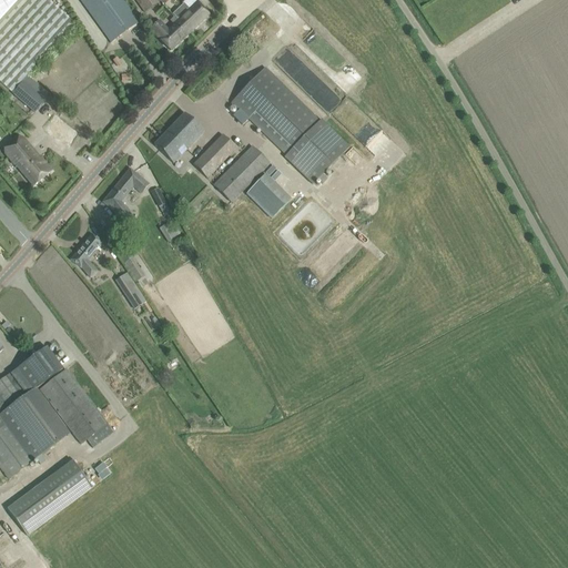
[(0,0),(0,19),(17,0),(0,0)]
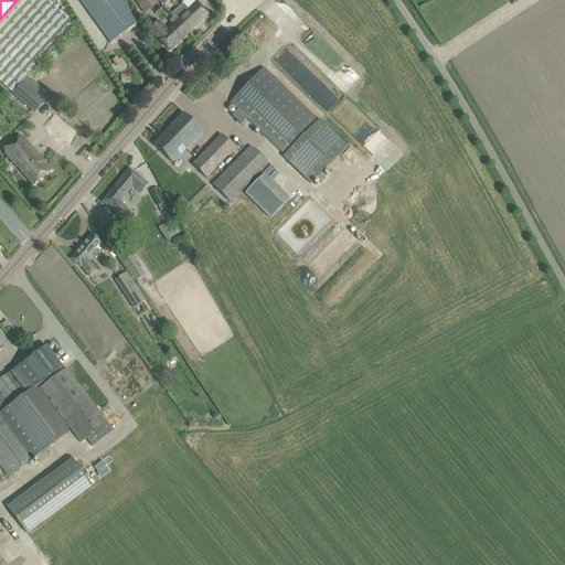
[(17,0),(0,19),(0,82),(11,93),(21,82),(74,24),(46,0),(17,0)]
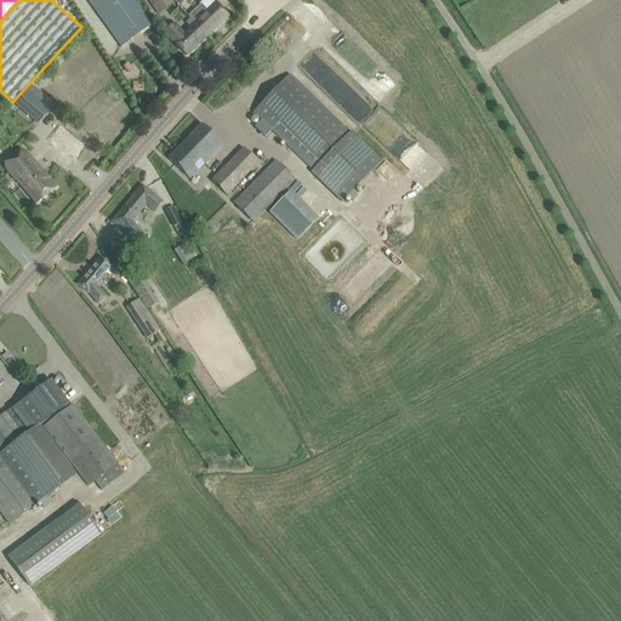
[(85,0),(114,36),(120,46),(152,24),(144,15),(132,0),(85,0)]
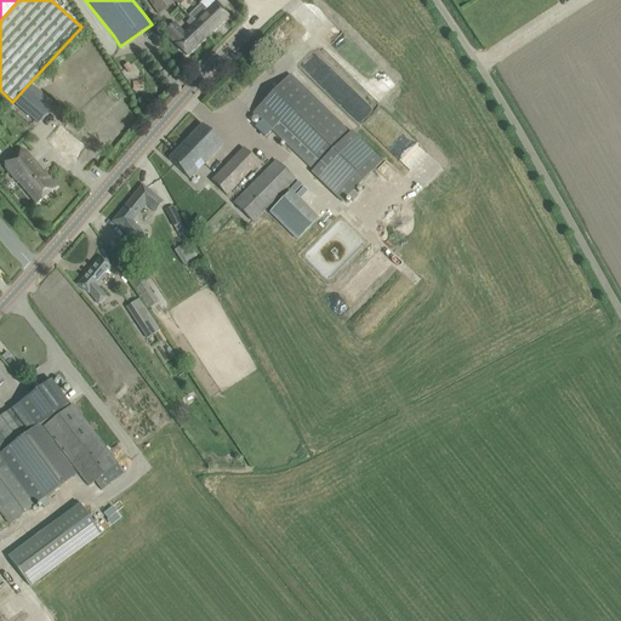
[(146,0),(158,15),(172,5),(169,0),(146,0)]
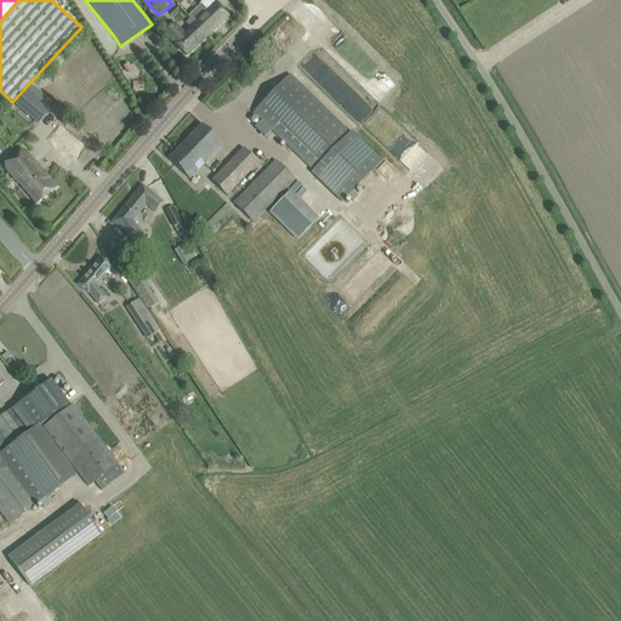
[(189,17),(208,36),(228,16),(216,4),(206,12),(200,5),(189,17)]
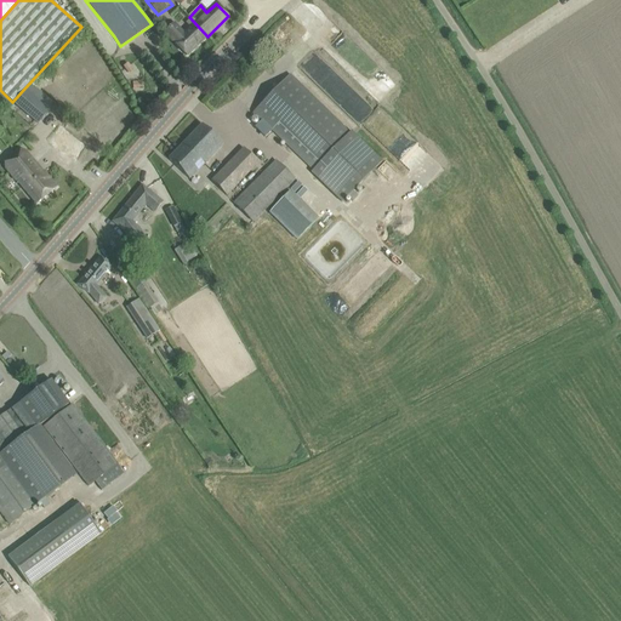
[(187,56),(208,36),(189,17),(184,22),(189,28),(183,34),(175,26),(166,34),(174,43),(187,56)]
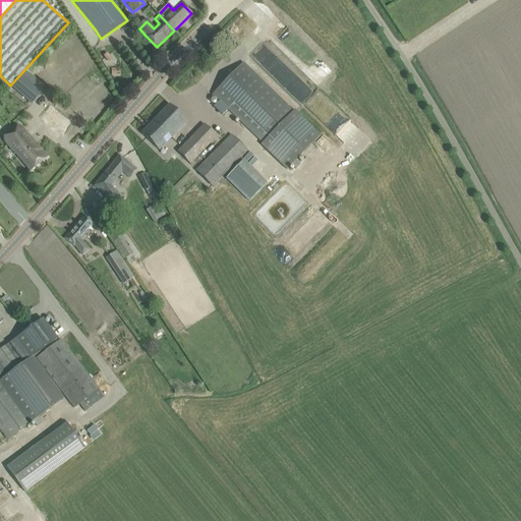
[(213,95),(263,143),(261,145),(287,170),(320,136),(294,111),(293,112),(243,63),(213,95)]
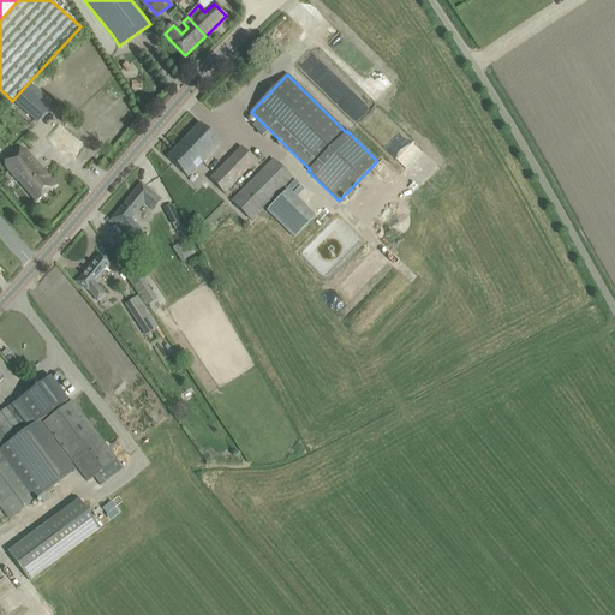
[(37,123),(48,111),(23,89),(12,101),(37,123)]
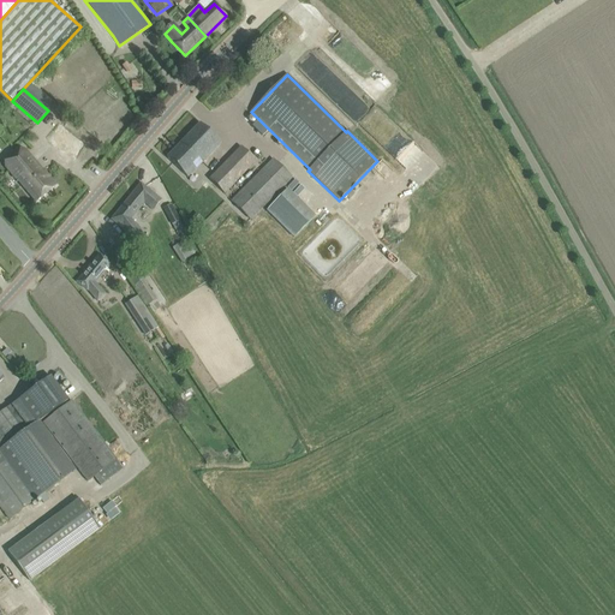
[(166,157),(175,166),(187,178),(196,169),(190,163),(196,157),(202,163),(221,144),(199,124),(166,157)]
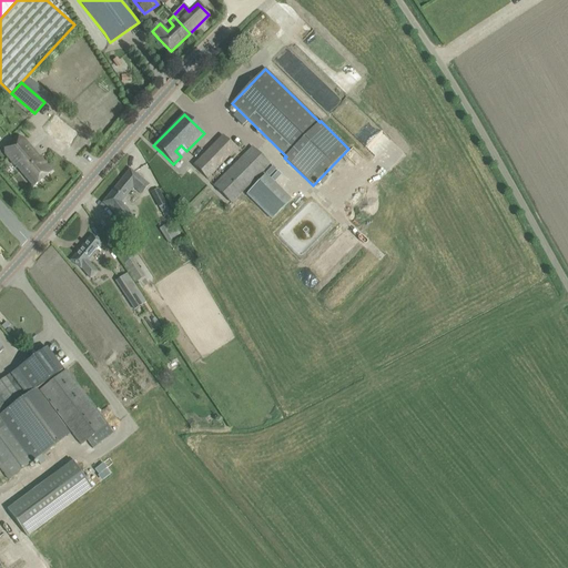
[(48,132),(64,145),(72,134),(56,122),(48,132)]
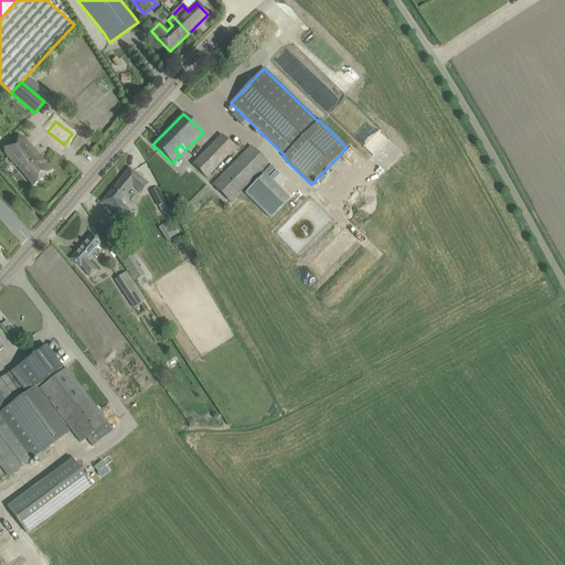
[(222,135),(192,164),(205,178),(235,148),(222,135)]
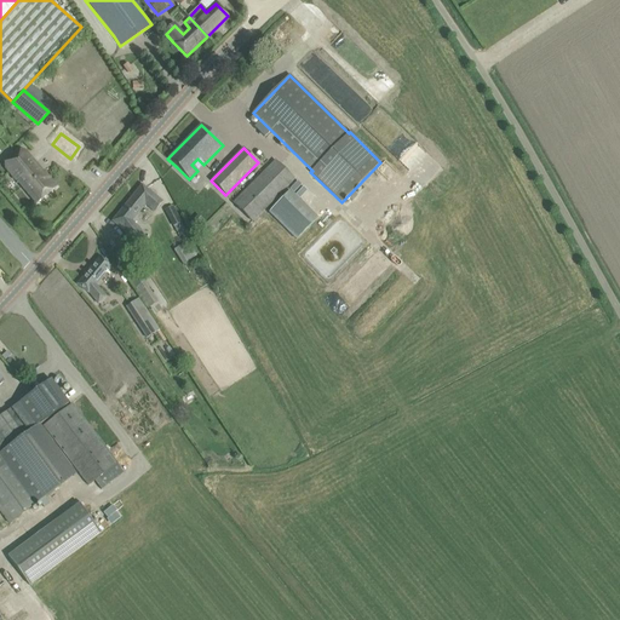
[(3,164),(36,204),(57,187),(46,173),(45,174),(28,154),(21,161),(15,154),(3,164)]
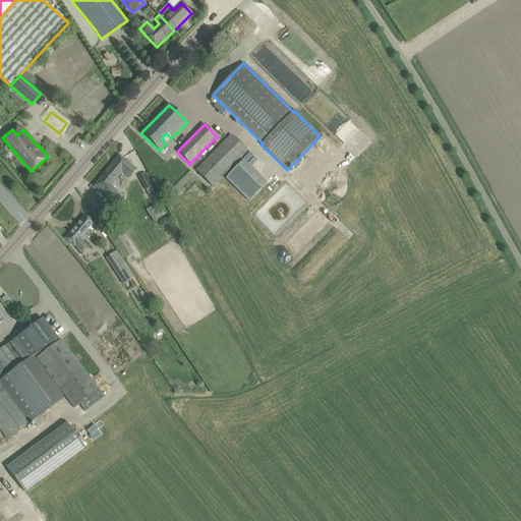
[(194,171),(212,187),(247,151),(230,134),(194,171)]
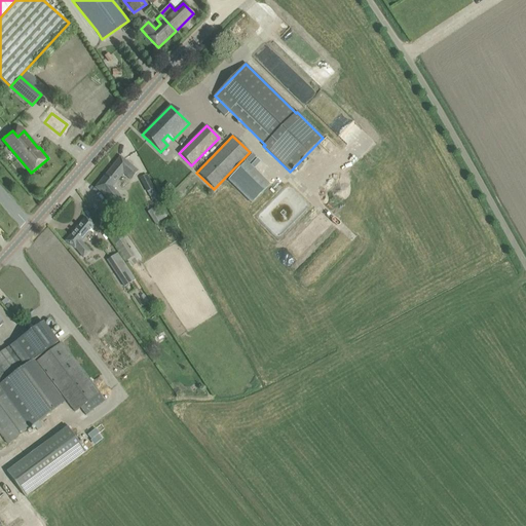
[(120,157),(95,188),(105,196),(117,211),(125,204),(112,187),(123,174),(130,180),(138,172),(120,157)]
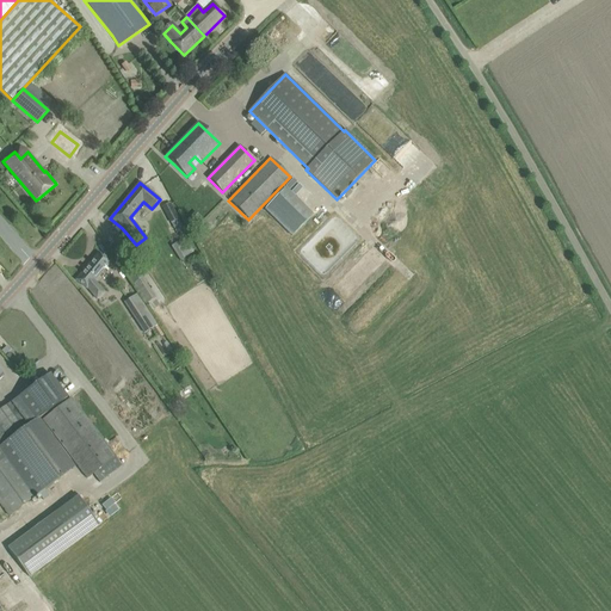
[(261,208),(290,236),(312,215),(283,187),(261,208)]
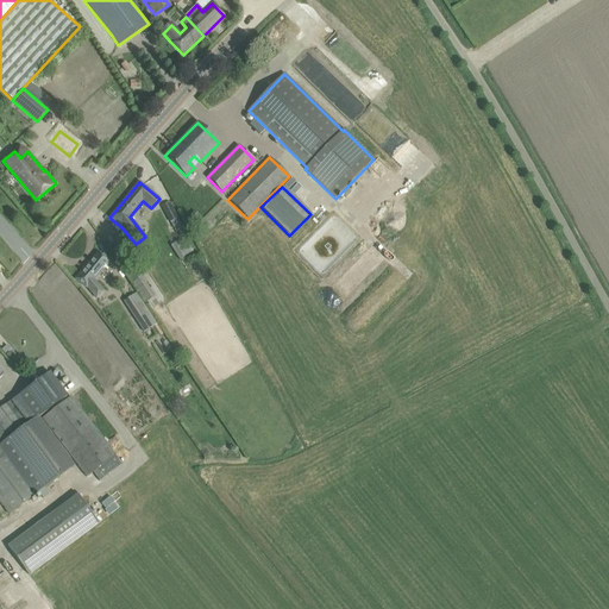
[(162,207),(176,232),(182,230),(169,203),(162,207)]
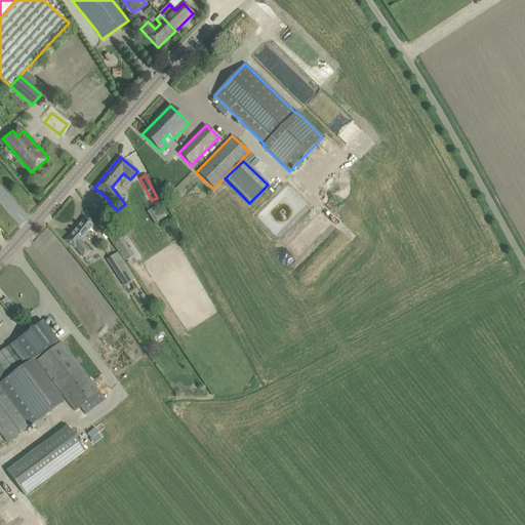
[(162,216),(155,208),(150,213),(158,220),(162,216)]
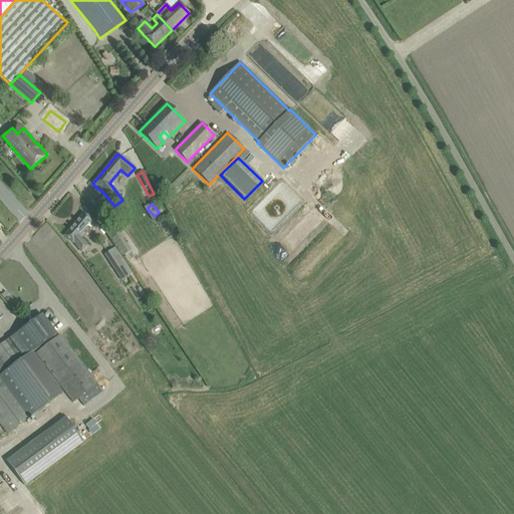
[(95,212),(123,255),(130,251),(102,207),(95,212)]
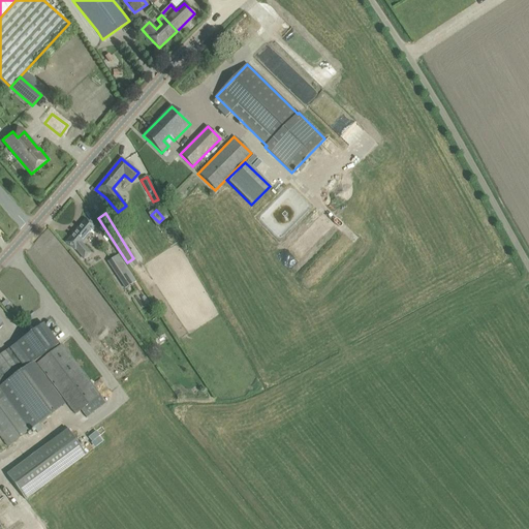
[(76,250),(85,259),(91,253),(83,243),(95,227),(85,219),(65,243),(75,251),(76,250)]
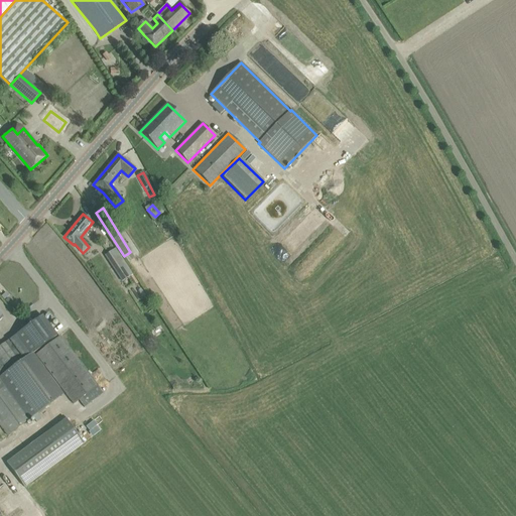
[(133,274),(116,248),(105,256),(122,281),(133,274)]
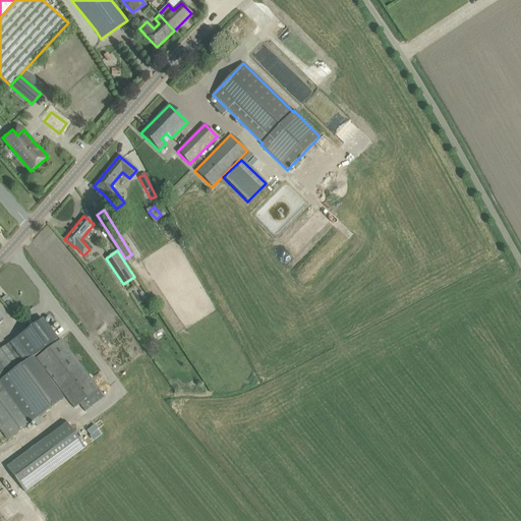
[(16,338),(0,350),(0,429),(7,440),(33,421),(37,426),(41,422),(38,417),(62,400),(32,358),(57,339),(43,320),(16,338)]
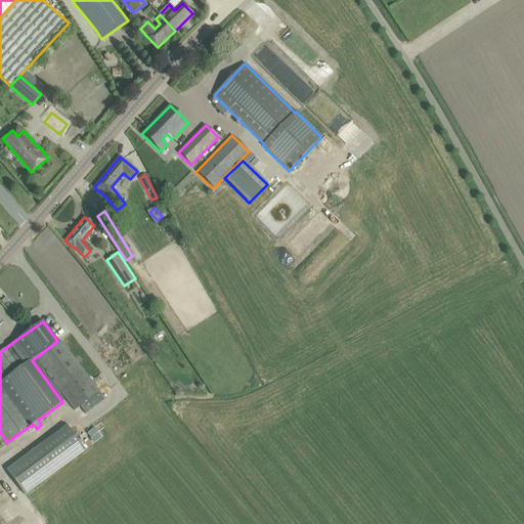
[(36,360),(75,410),(99,391),(60,341),(36,360)]
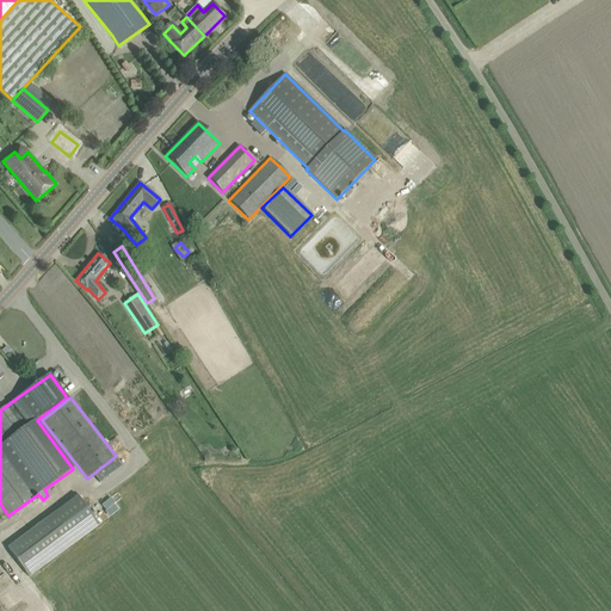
[(7,548),(29,576),(99,525),(99,524),(78,497),(7,548)]
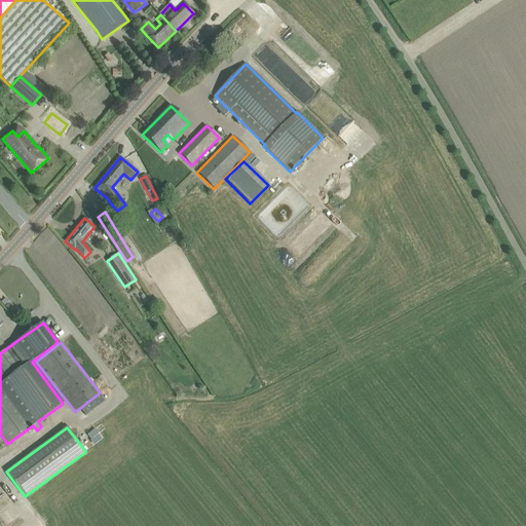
[(98,435),(94,429),(87,436),(90,440),(98,435)]
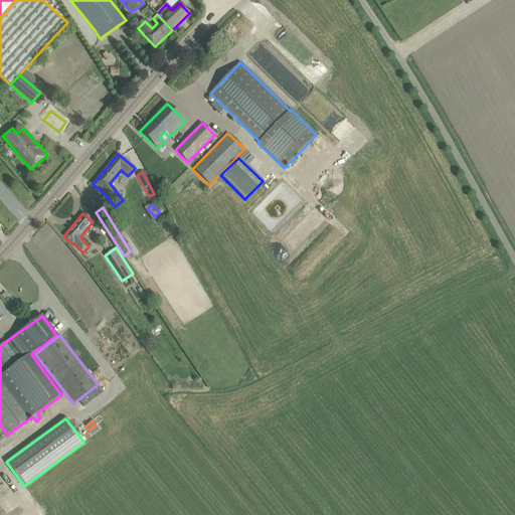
[(79,438),(83,442),(90,437),(100,431),(96,425),(79,438)]
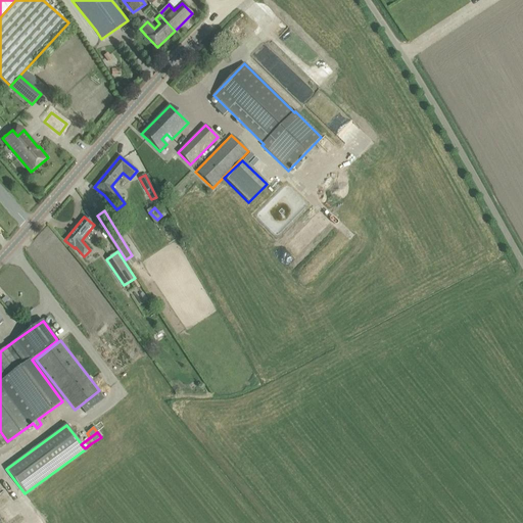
All buildings are outlined.
